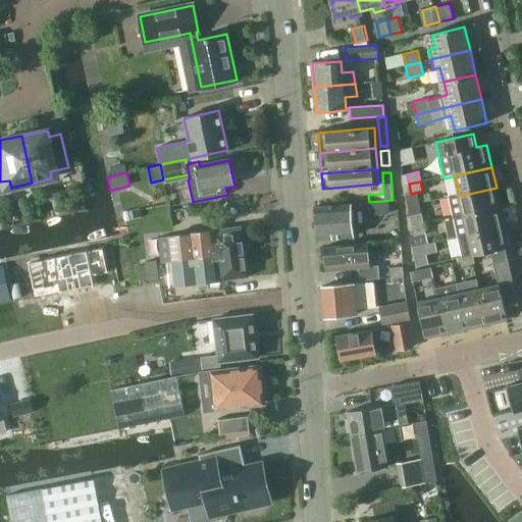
[(459,194),(448,196),(454,219),(502,209),(497,188),(460,196),(459,194)]
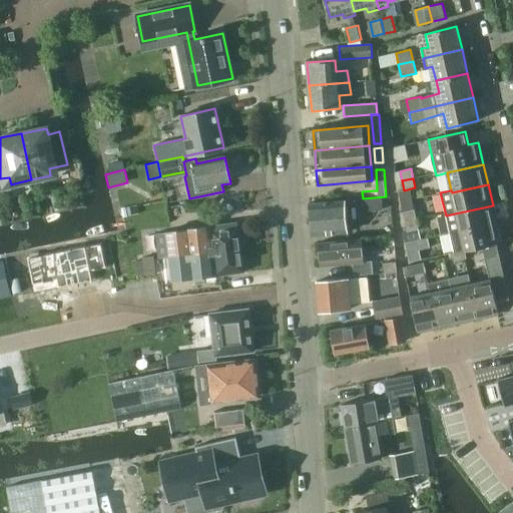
[(381,198),(363,200),(365,211),(382,209),(381,198)]
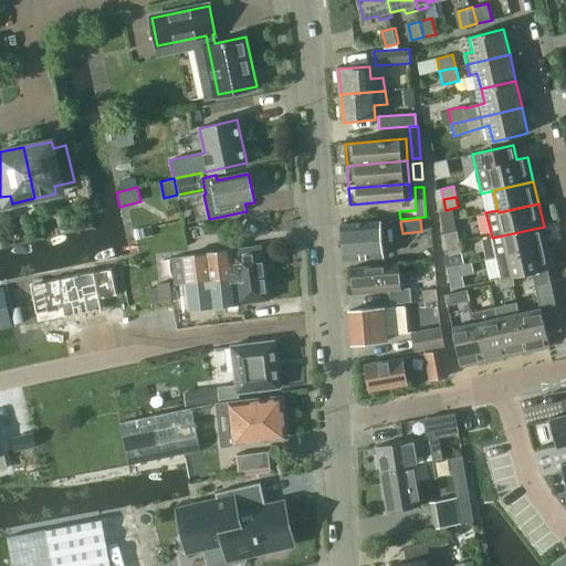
[(442,222),(444,234),(447,244),(460,242),(458,231),(454,220),(442,222)]
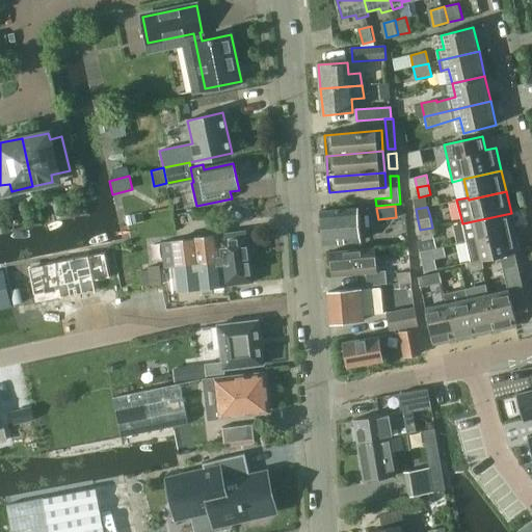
[(318,211),(321,245),(361,242),(357,208),(318,211)]
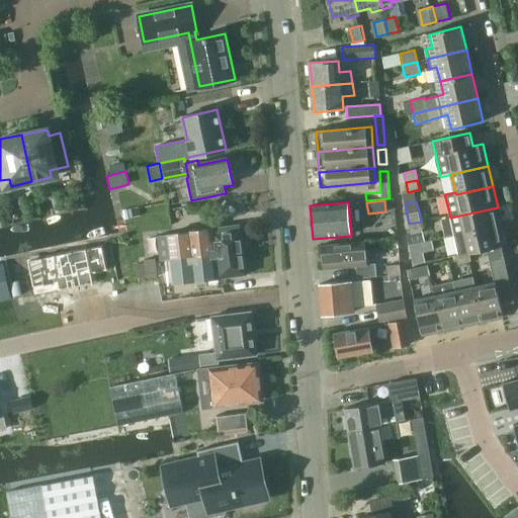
[(502,227),(498,207),(450,218),(454,238),(502,227)]
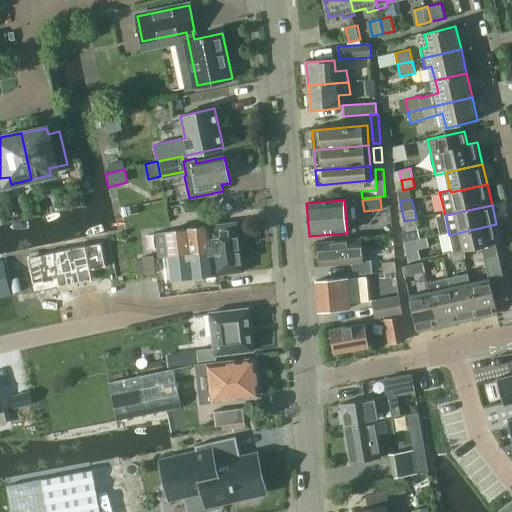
[(406,231),(408,241),(416,240),(420,239),(418,228),(416,219),(404,221),(406,231)]
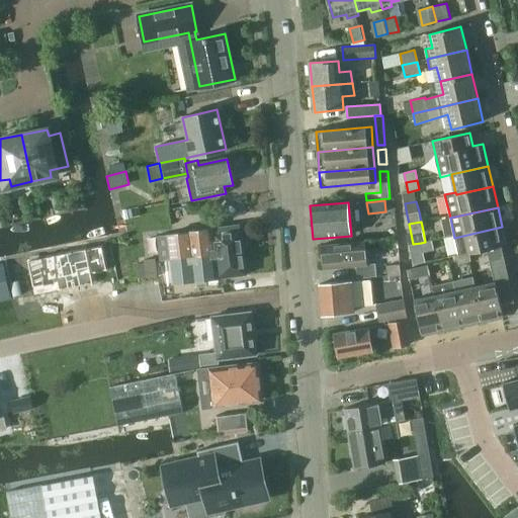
[(170,236),(173,261),(201,257),(214,255),(214,254),(242,251),(239,227),(170,236)]
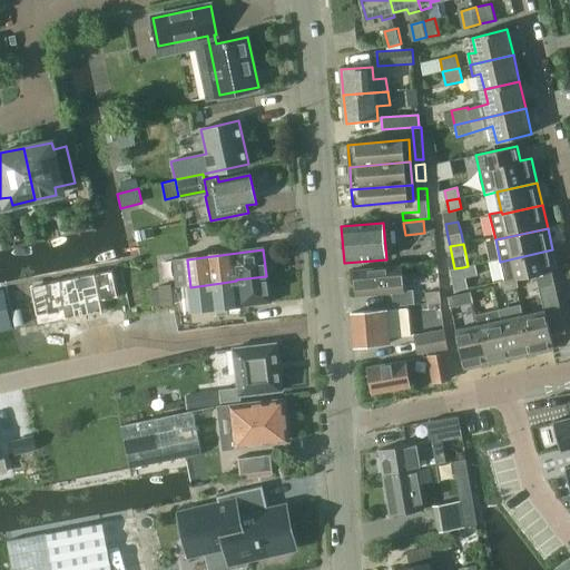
[(561,269),(558,271),(552,249),(500,262),(504,281),(517,277),(518,282),(536,277),(541,302),(567,295),(561,269)]
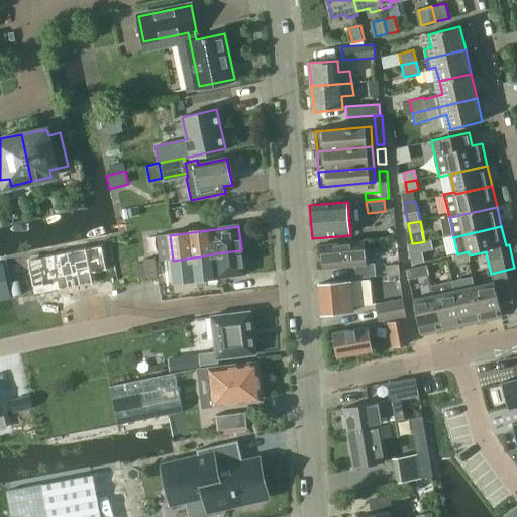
[(168,230),(160,231),(161,254),(169,254),(168,230)]
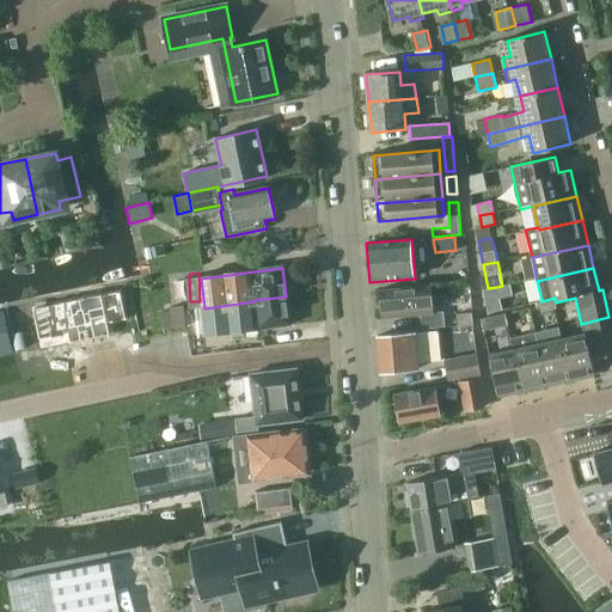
[(513,295),(510,283),(502,286),(497,287),(500,298),(513,295)]
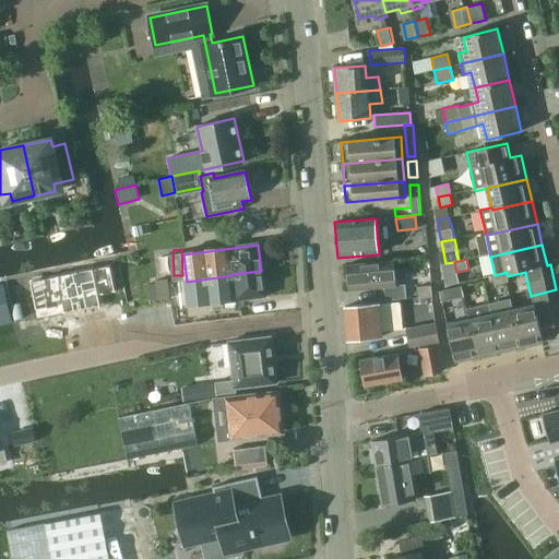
[(394,261),(348,265),(352,290),(396,287),(394,261)]
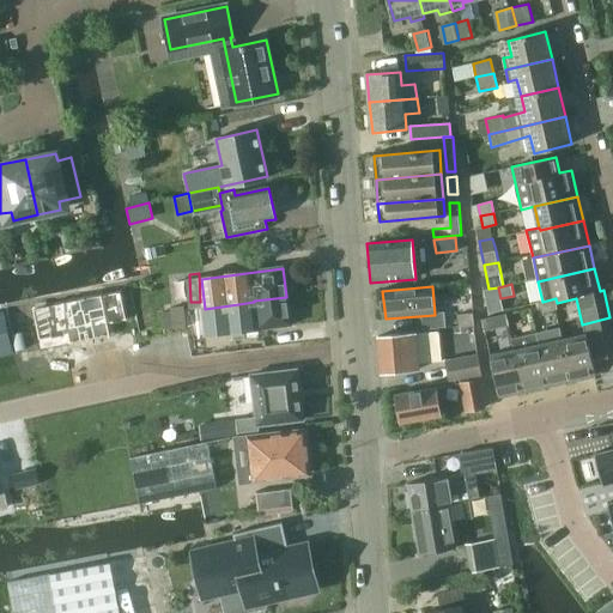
[(105,291),(35,305),(42,338),(71,333),(72,341),(115,333),(113,321),(131,317),(125,287),(105,291)]
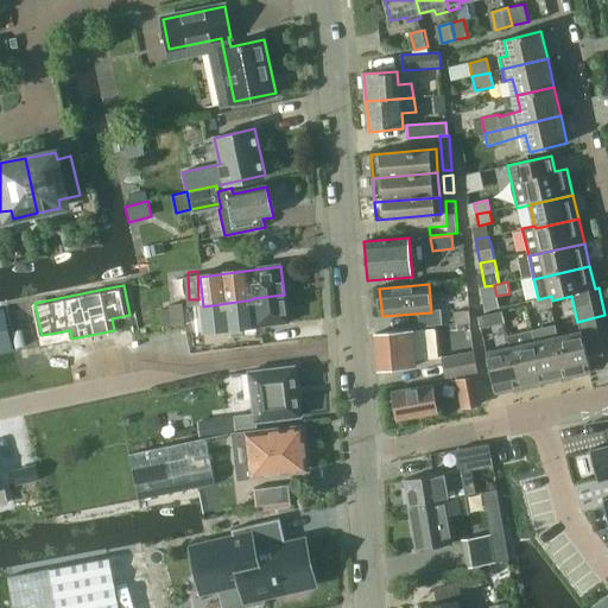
[(480,287),(482,299),(496,296),(494,285),(485,286),(480,287)]
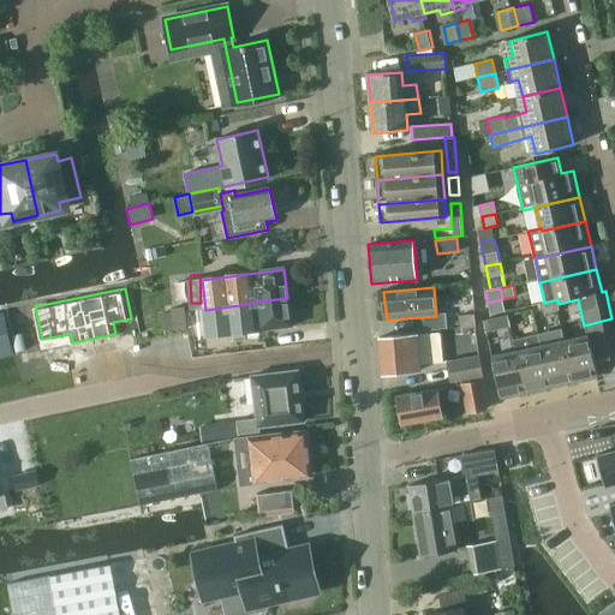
[(209,338),(292,327),(287,298),(255,302),(255,303),(239,305),(206,310),(209,338)]
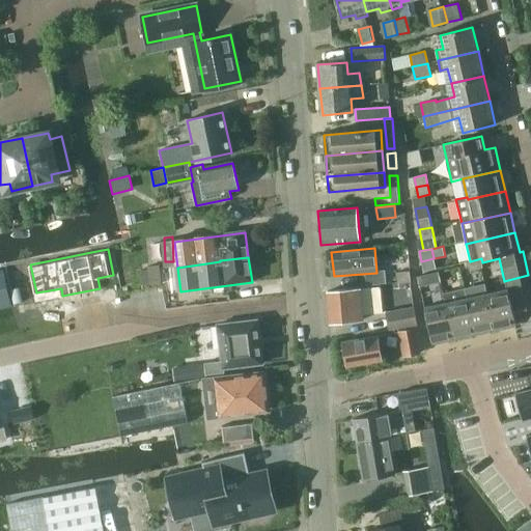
[(423,271),(436,269),(434,258),(421,261),(423,271)]
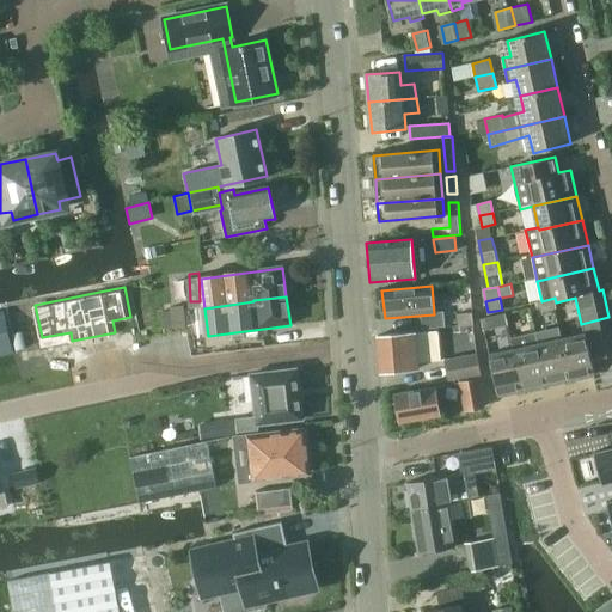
[(555,298),(542,301),(539,301),(542,312),(557,308),(556,303),(555,298)]
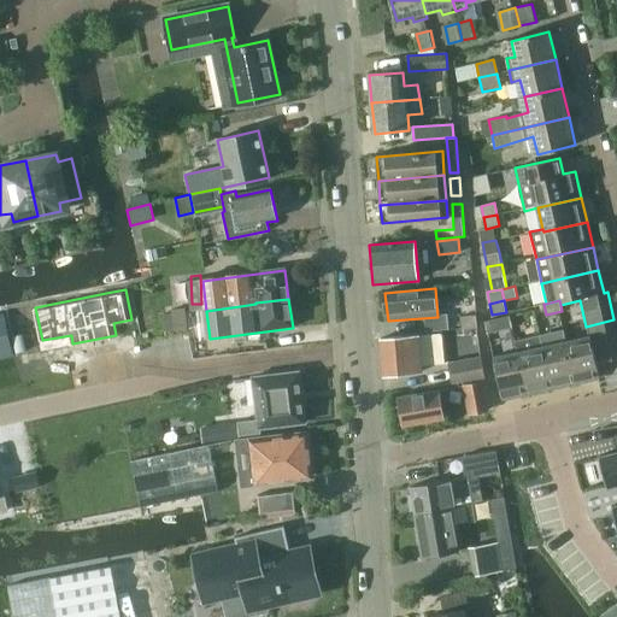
[(186,309),(171,310),(171,312),(174,331),(188,329),(186,309)]
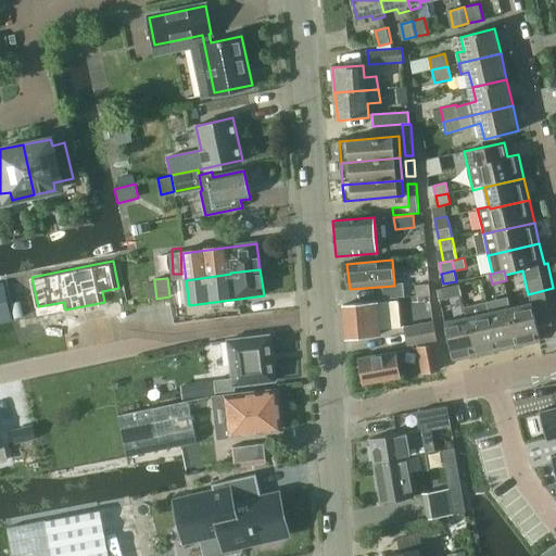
[(154,281),(147,282),(149,300),(156,299),(154,281)]
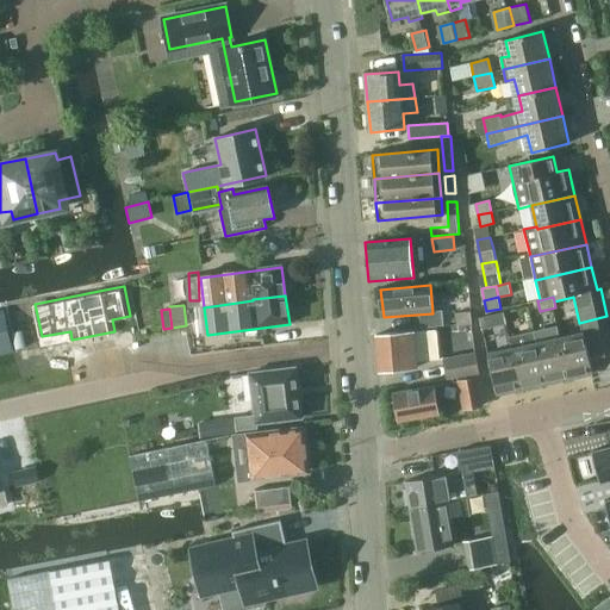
[(4,311),(0,311),(0,353),(13,350),(4,311)]
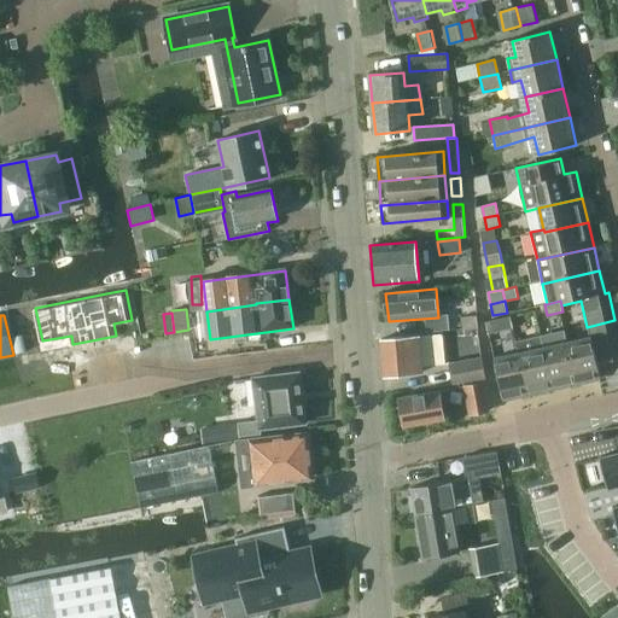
[(460,318),(461,328),(477,327),(474,316),(460,318)]
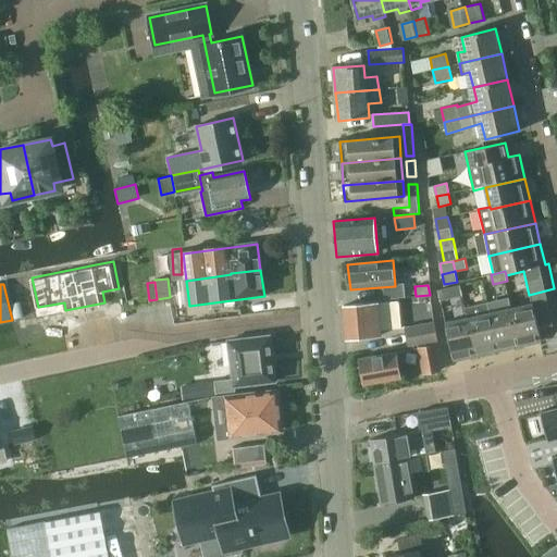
[(556,325),(556,301),(554,288),(529,295),(531,302),(512,306),(522,348),(545,343),(542,329),(556,325)]
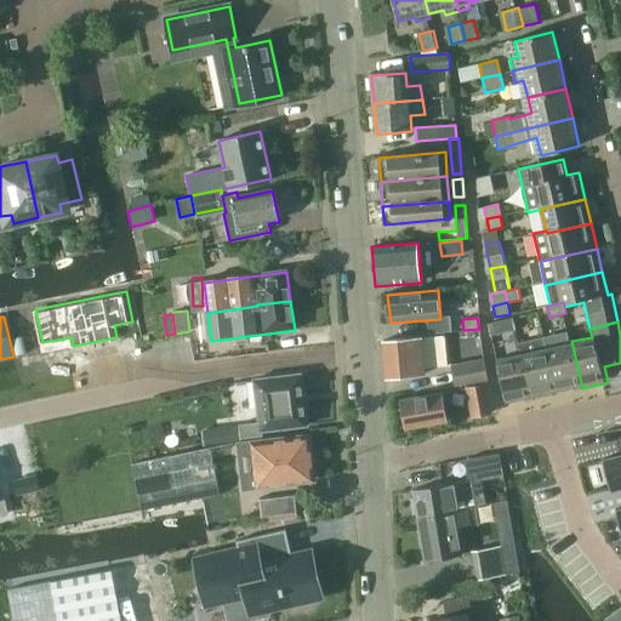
[(569,342),(568,332),(545,337),(557,394),(582,388),(571,341),(569,342)]
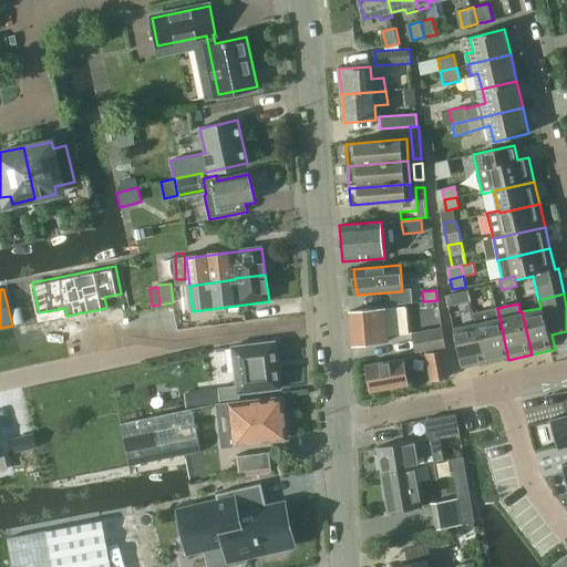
[(473,313),(476,327),(478,327),(487,364),(508,360),(497,308),(473,313)]
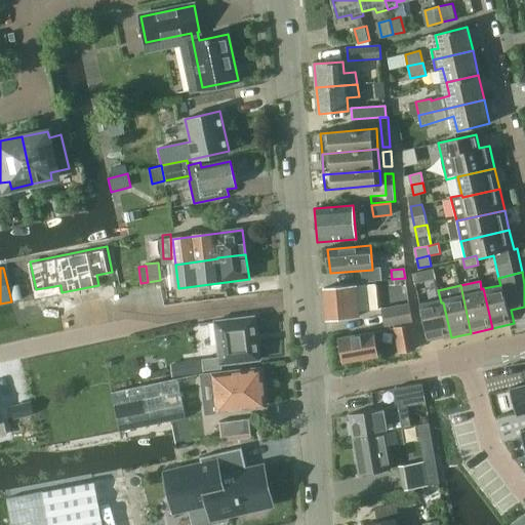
[(327,291),(330,321),(360,318),(359,313),(378,311),(375,286),(327,291)]
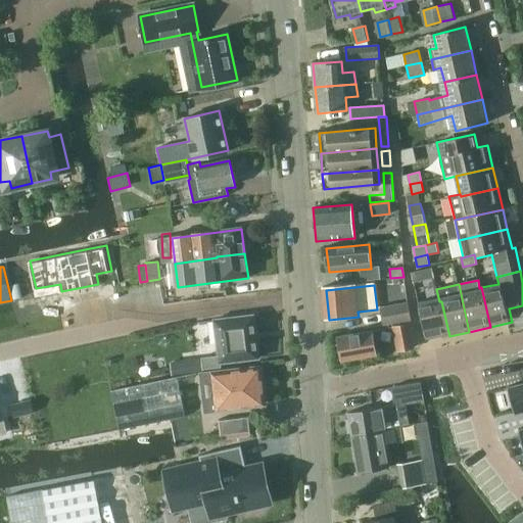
[(421,305),(429,341),(449,336),(441,301),(439,301),(421,305)]
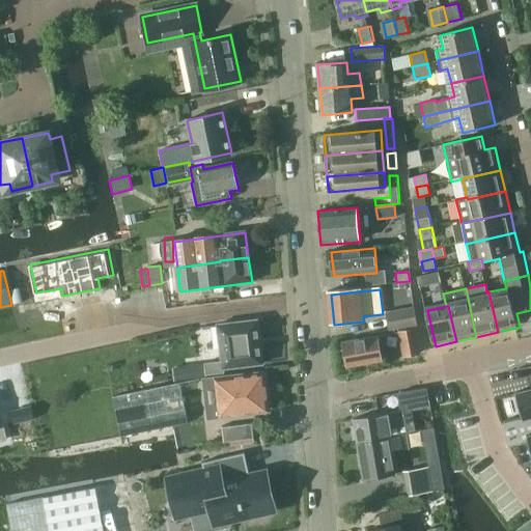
[(389,331),(403,328),(418,326),(415,308),(386,313),(389,331)]
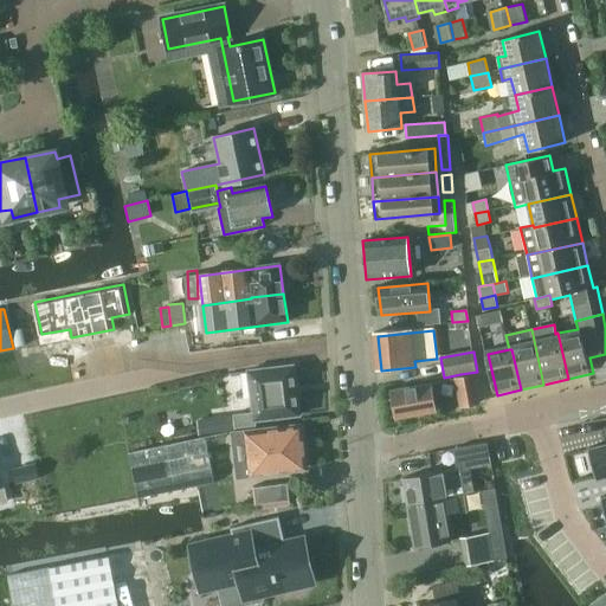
[(251,372),(256,413),(236,416),(237,429),(239,429),(259,426),(258,420),(302,416),(296,366),(251,372)]
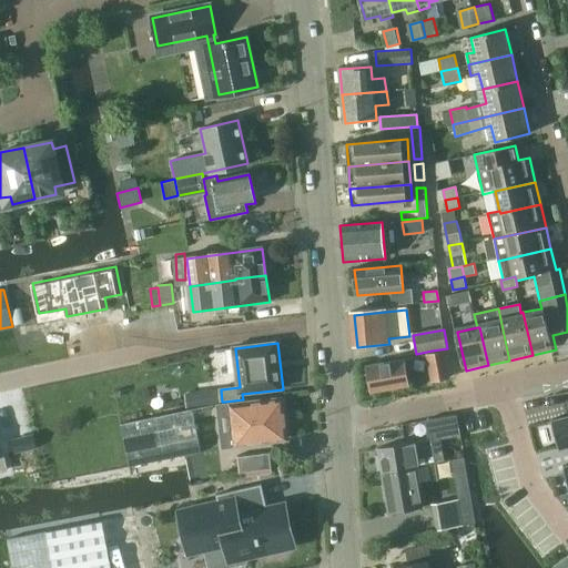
[(448,365),(445,351),(426,354),(430,382),(450,379),(448,365)]
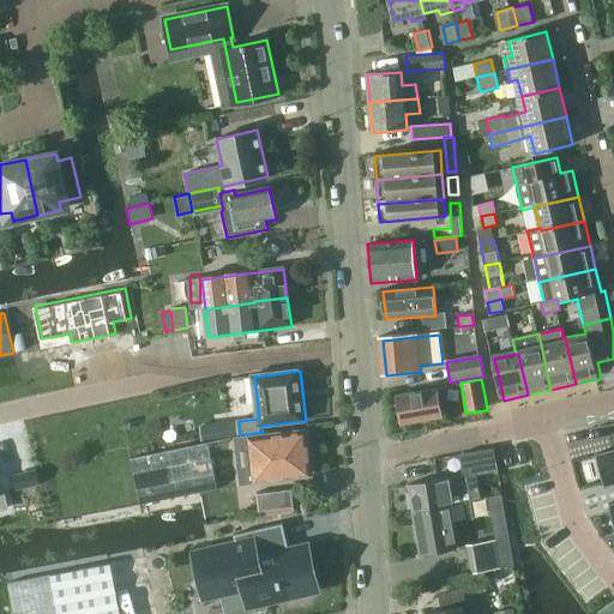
[(438,390),(397,397),(402,426),(443,419),(438,390)]
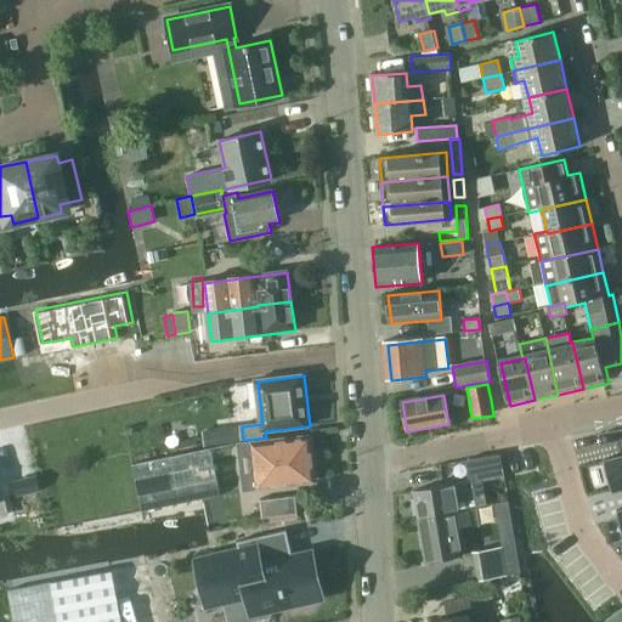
[(238,427),(202,430),(204,445),(239,441),(238,427)]
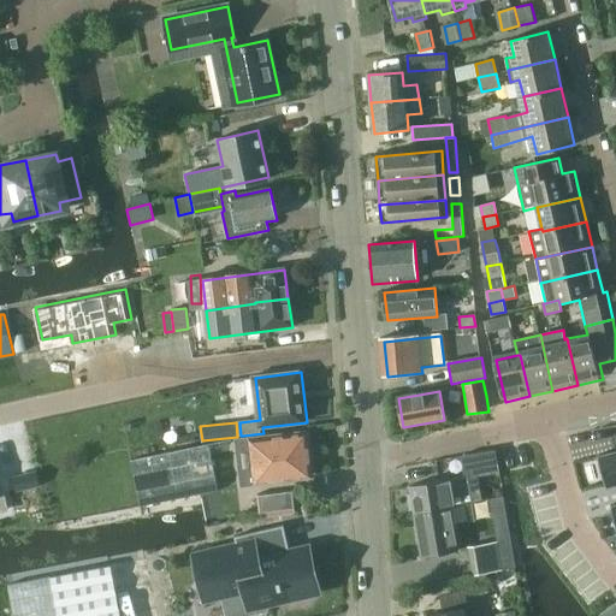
[(258,483),(313,477),(307,434),(253,440),(258,483)]
